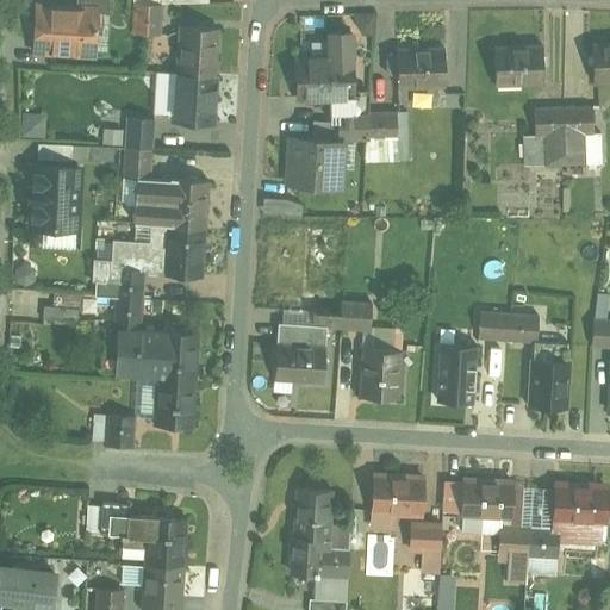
[(111,0),(78,0),(78,11),(97,12),(97,13),(111,14),(111,0)]
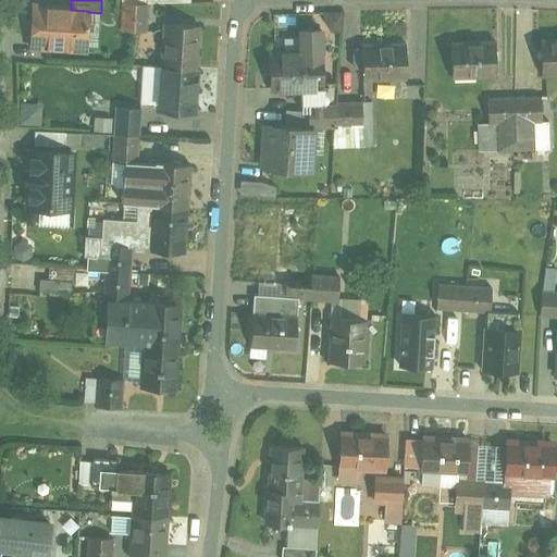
[(136,4),(124,3),(122,32),(135,32),(136,4)]
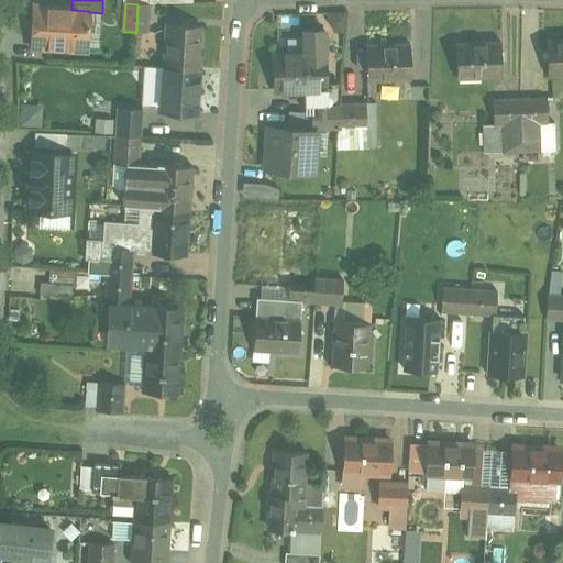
[(150,6),(138,4),(136,32),(147,33),(150,6)]
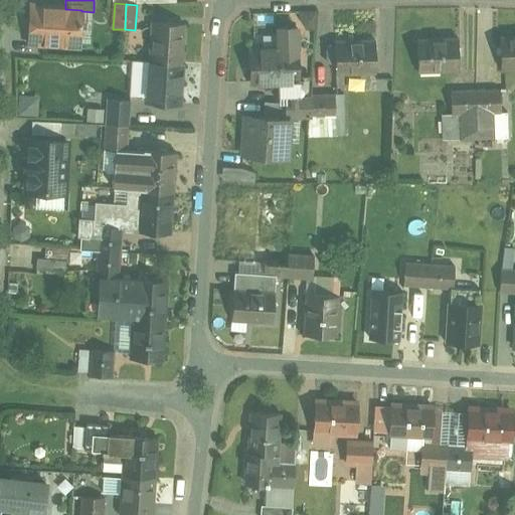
[(65,9),(32,7),(30,45),(78,48),(79,29),(81,29),(81,25),(80,25),(81,11),(81,10),(65,9)]
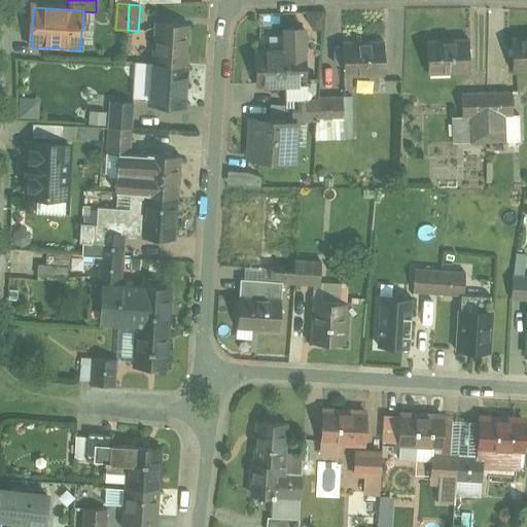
[(321,29),(321,12),(306,12),(306,29),(321,29)]
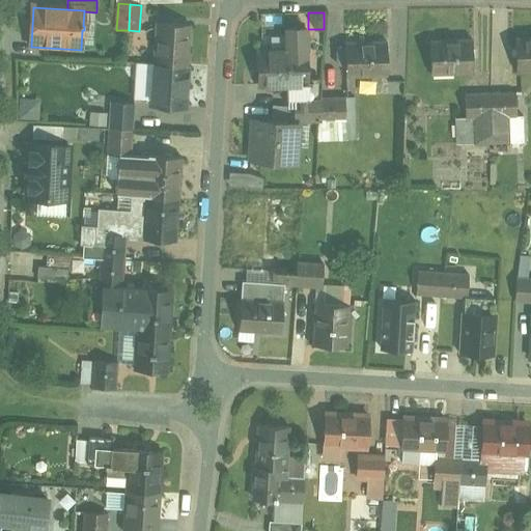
[(190,26),(158,24),(155,63),(188,65),(190,26)]
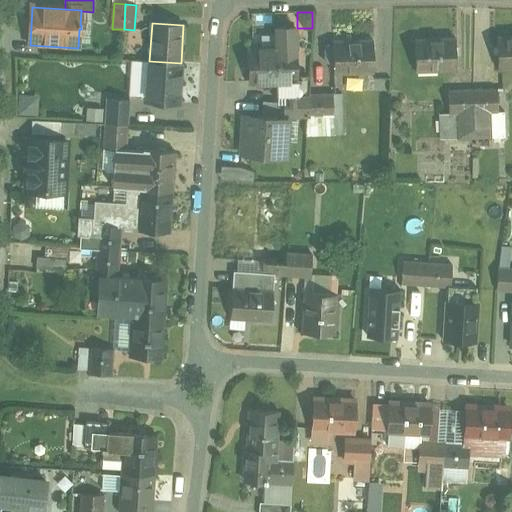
[(295,28),(278,29),(279,49),(296,48),(295,28)]
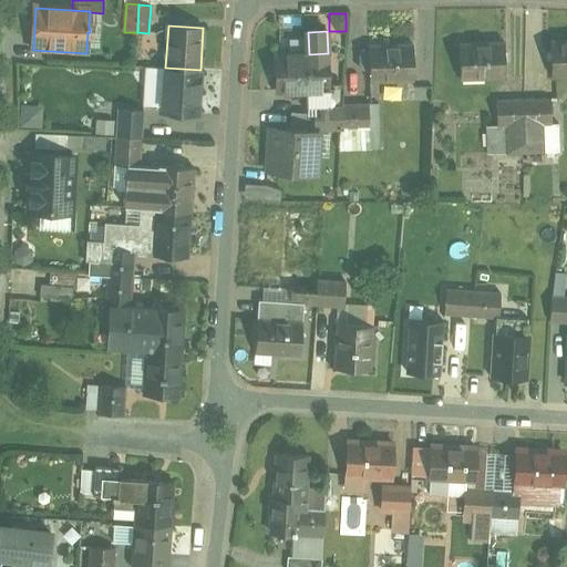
[(566,40),(549,41),(550,76),(566,75),(566,40)]
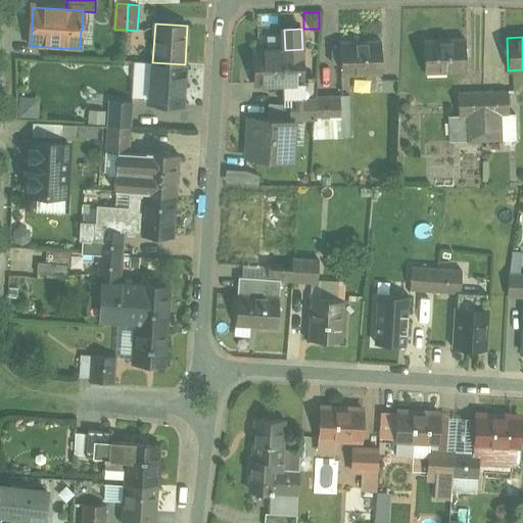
[(464,39),(424,41),(426,74),(466,72),(464,39)]
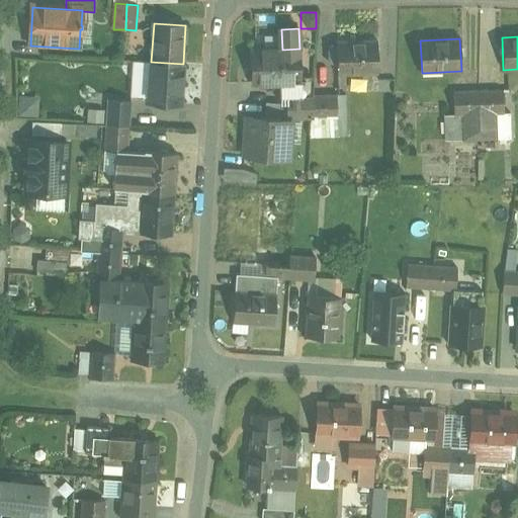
[(378,41),(338,41),(338,46),(329,46),(329,60),(338,60),(338,74),(378,74),(378,41)]
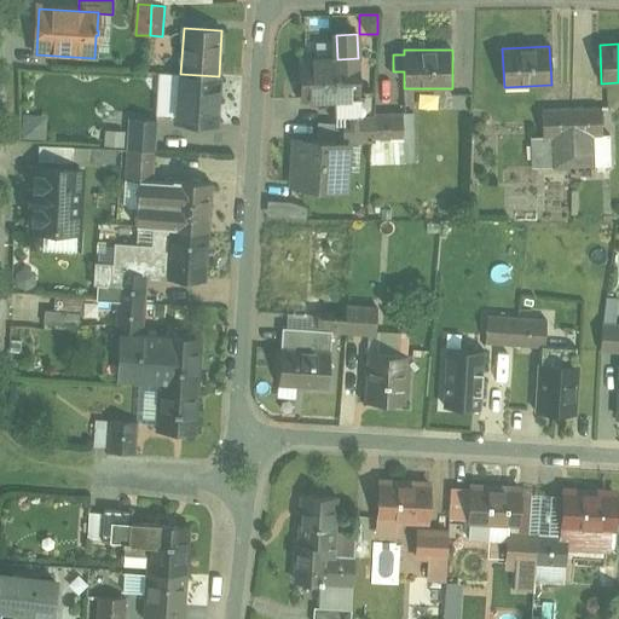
[(337,59),(304,61),(305,99),(336,99),(359,98),(359,97),(358,58),(337,59)]
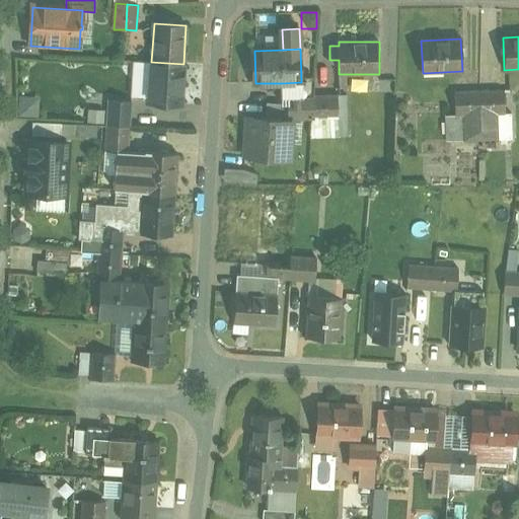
[(183,64),(151,62),(149,103),(180,105),(183,64)]
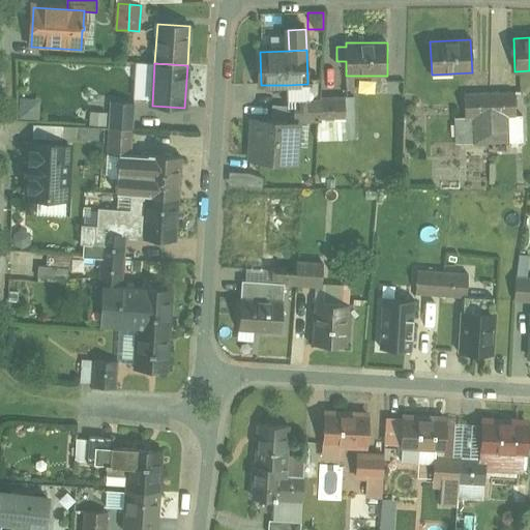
[(322,82),(307,83),(307,84),(288,85),(289,106),(295,107),(295,98),(321,97),(322,82)]
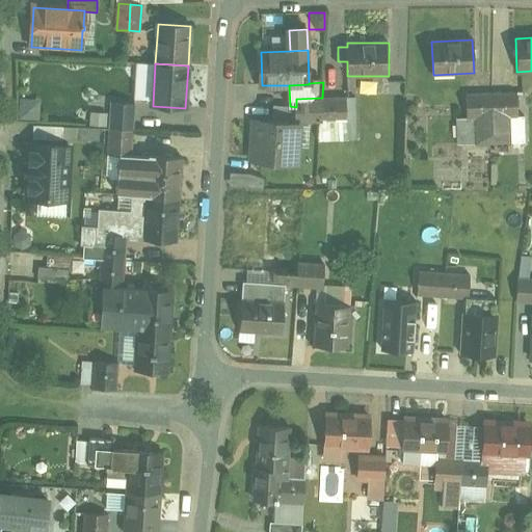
[(516,94),(493,95),(493,118),(507,118),(516,117),(516,94)]
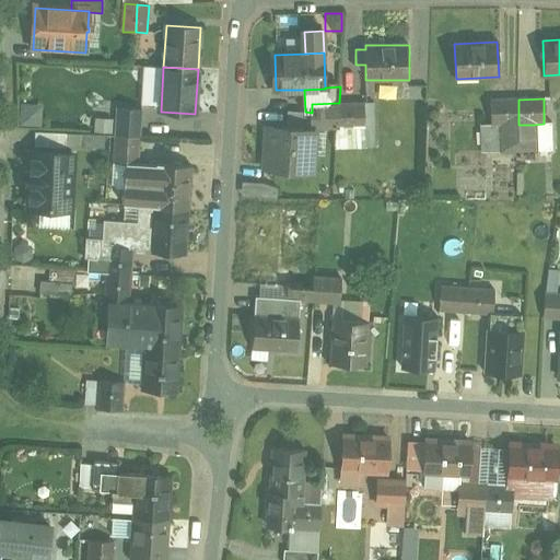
[(518,100),(491,100),(492,126),(503,125),(518,125),(518,100)]
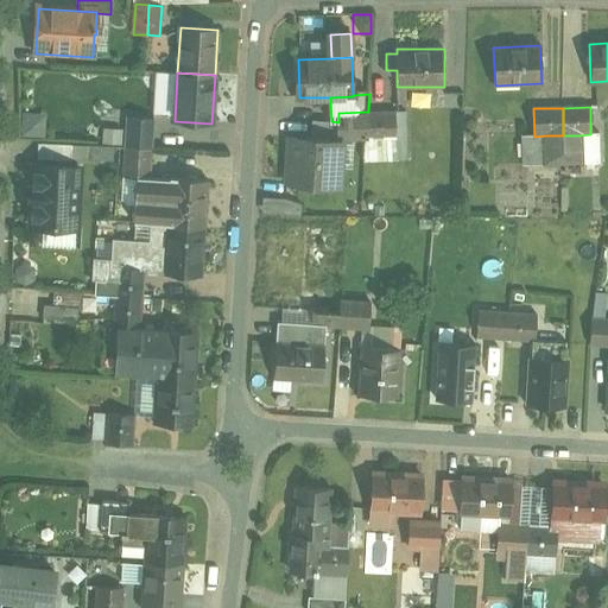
[(40,135),(42,113),(17,112),(17,134),(40,135)]
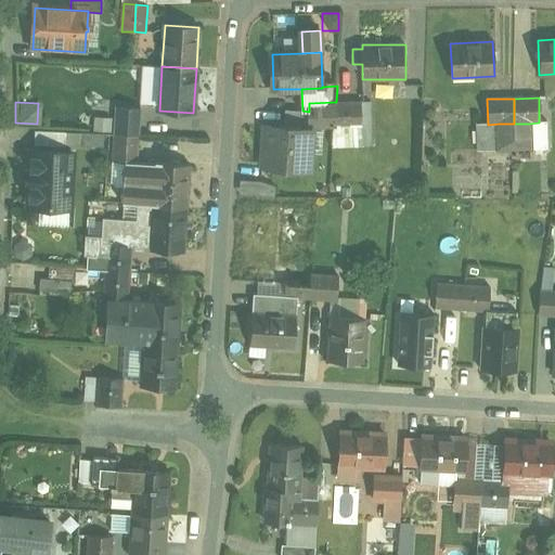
[(336,102),(309,103),(309,112),(310,128),(312,128),(335,128),(337,103),(336,102)]
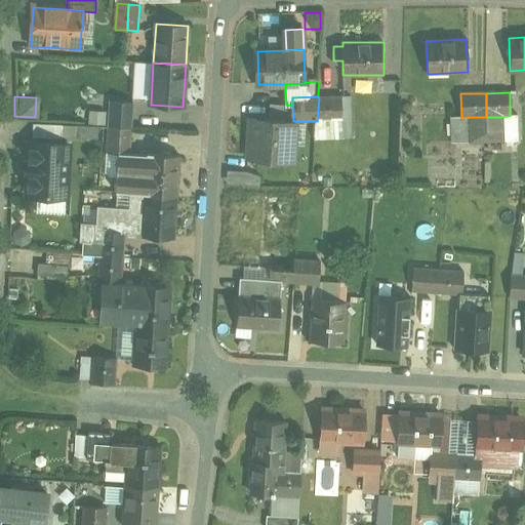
[(341,96),(319,97),(317,121),(341,120),(341,96)]
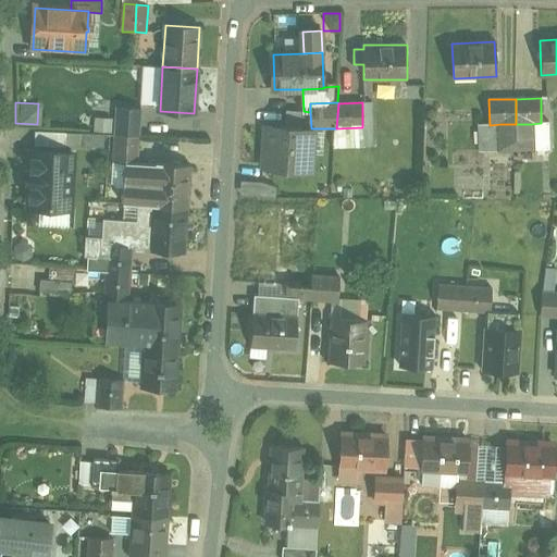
[(143,111),(116,109),(115,135),(140,136),(143,111)]
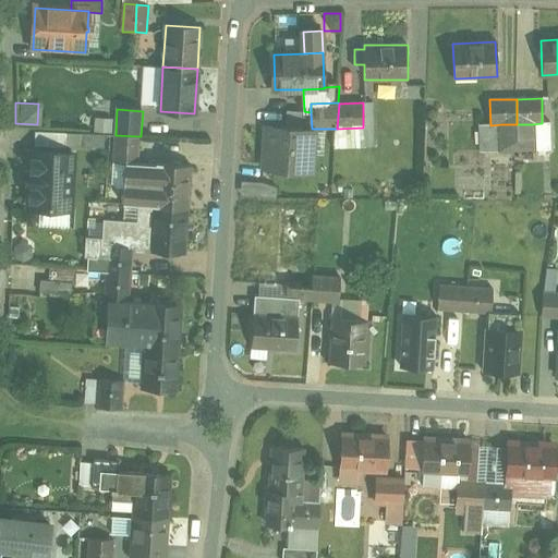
[(304,111),(288,110),(287,128),(312,129),(311,112),(304,111)]
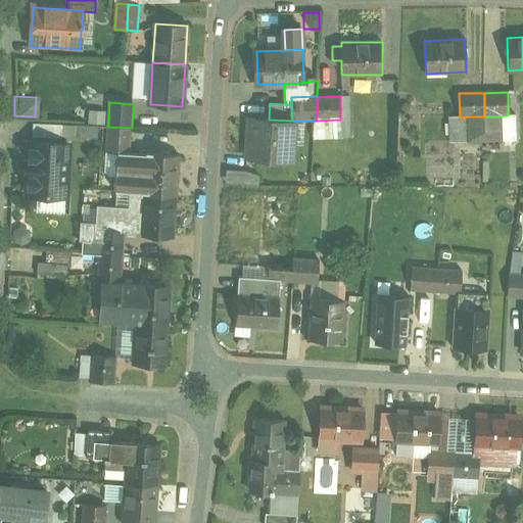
[(484,116),(470,116),(470,139),(500,139),(498,116),(484,116)]
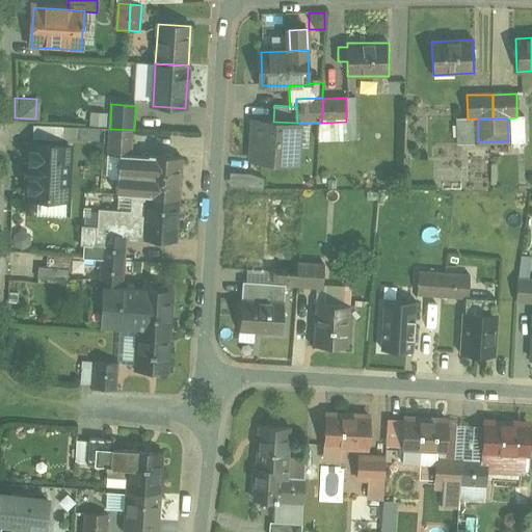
[(273,122),(255,121),(253,161),(297,163),(297,161),(291,161),(293,125),(299,126),(299,123),(297,123),(273,122)]
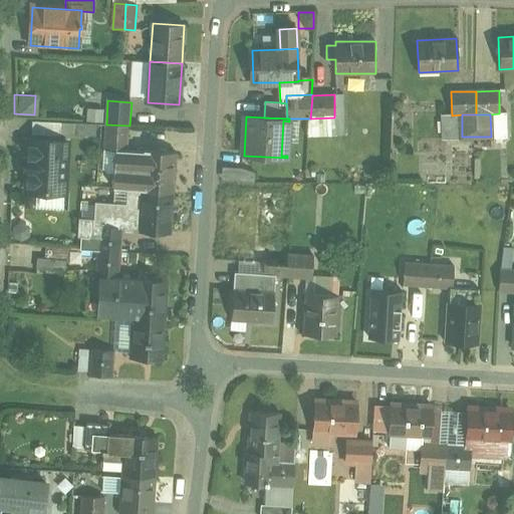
[(63,122),(33,121),(33,134),(63,136),(63,122)]
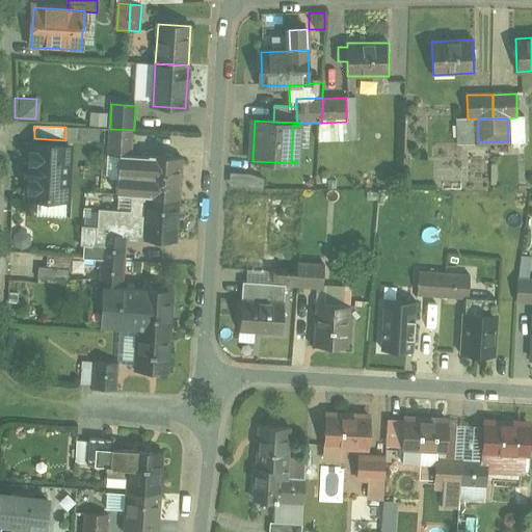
[(101,128),(77,128),(77,139),(100,140),(101,128)]
